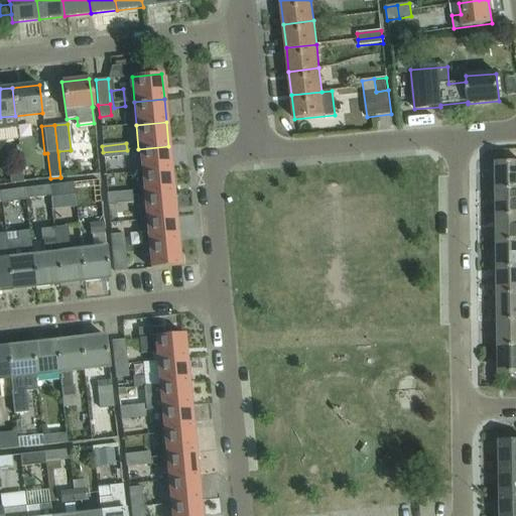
[(141,172),(171,169),(168,146),(138,149),(141,172)]
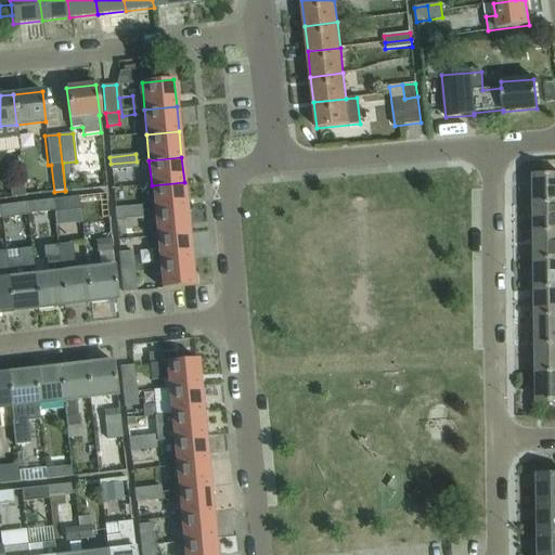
[(533,204),(554,203),(554,175),(533,176),(533,204)]
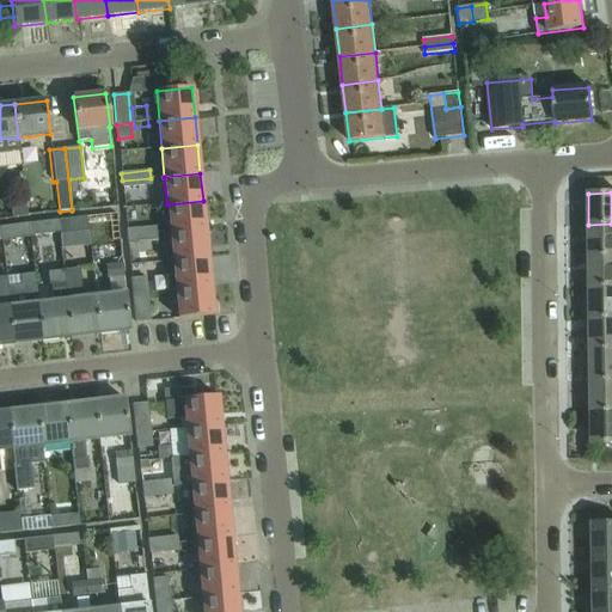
[(170,233),(206,230),(203,201),(167,204),(170,233)]
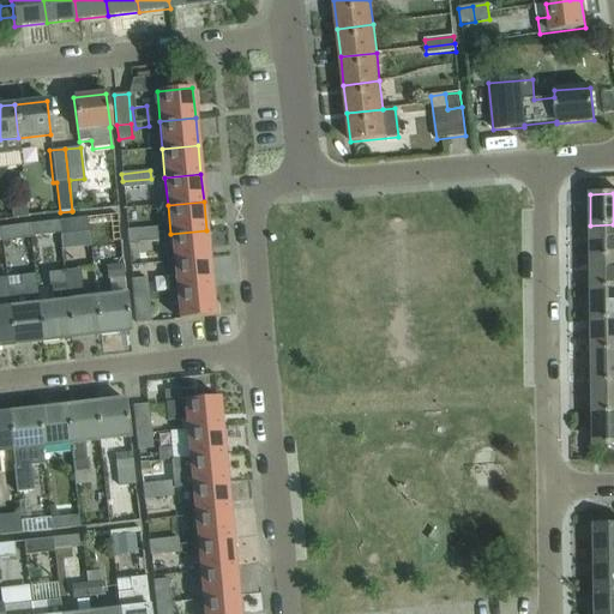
[(56,222),(58,234),(60,234),(60,235),(88,232),(86,218),(56,222)]
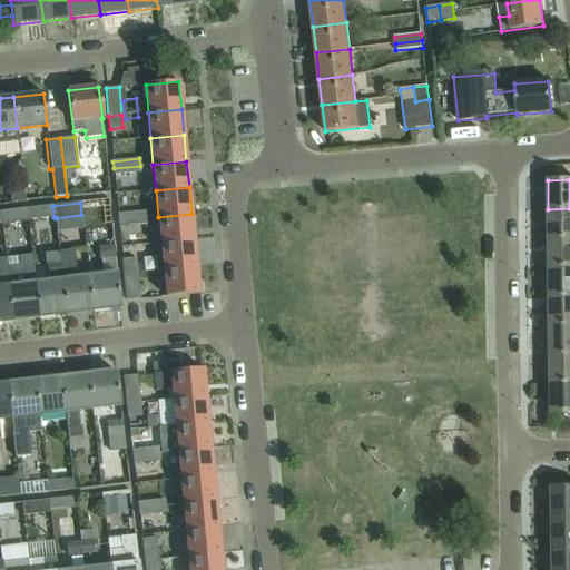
[(27,220),(53,217),(52,206),(25,209),(26,222),(27,222),(27,220)]
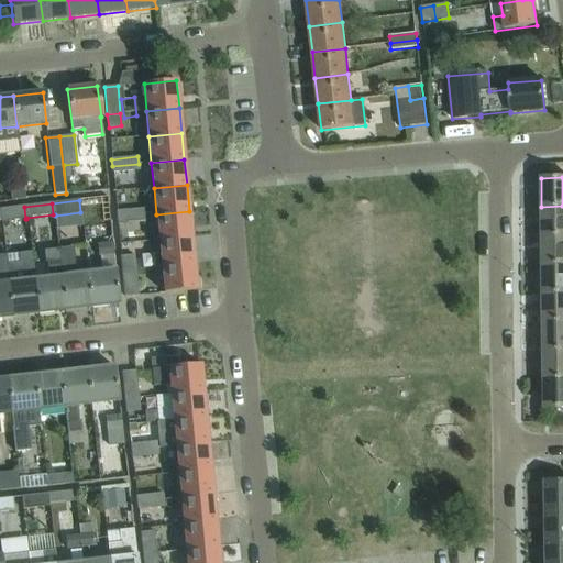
[(542,235),(562,235),(562,206),(541,207),(542,235)]
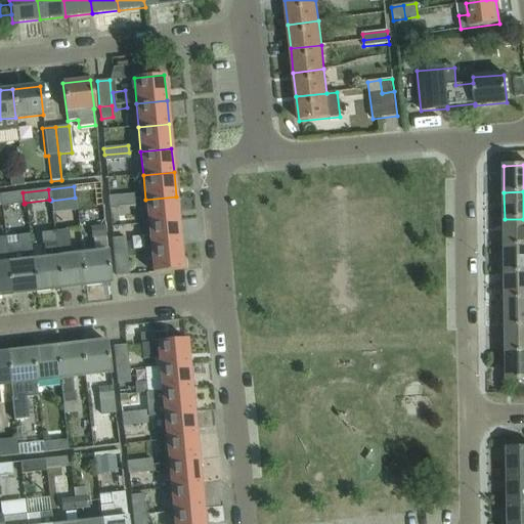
[(2,207),(24,204),(23,192),(0,194),(0,205),(1,205),(2,207)]
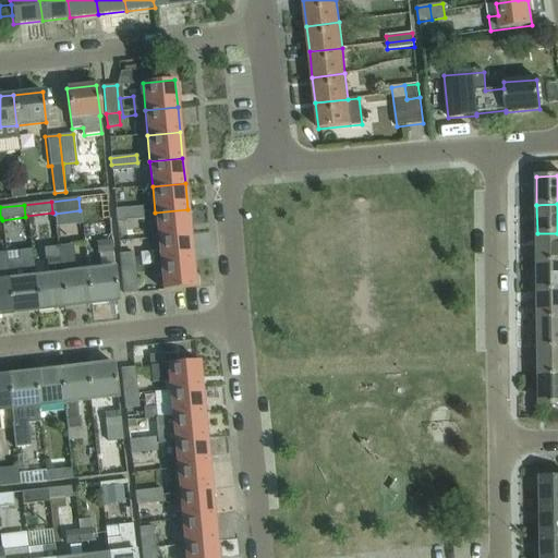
[(116,216),(142,214),(142,207),(116,209),(116,216)]
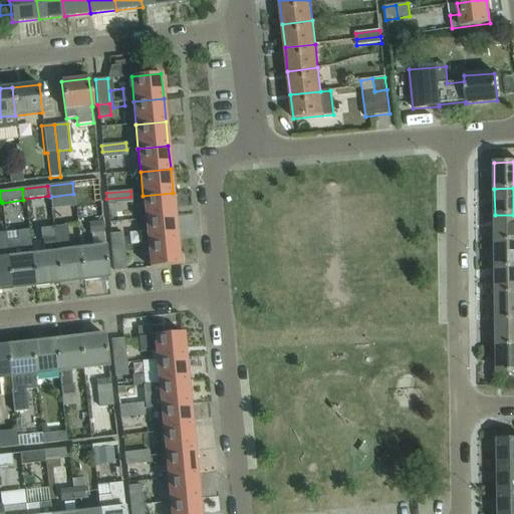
[(145,219),(175,217),(173,193),(143,196),(145,219)]
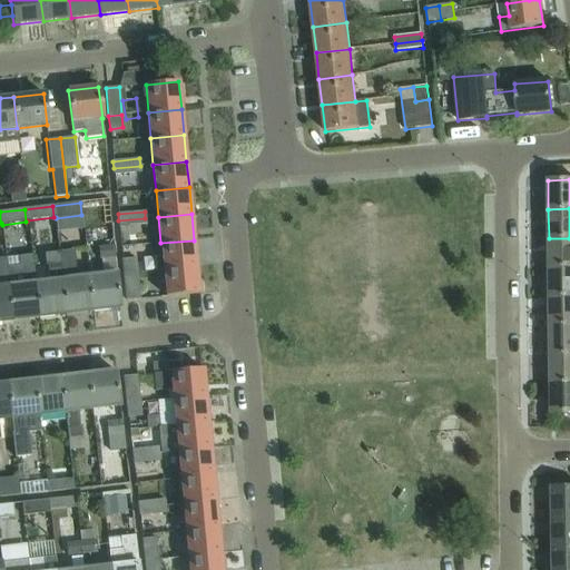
[(145,218),(118,220),(119,227),(146,225),(145,218)]
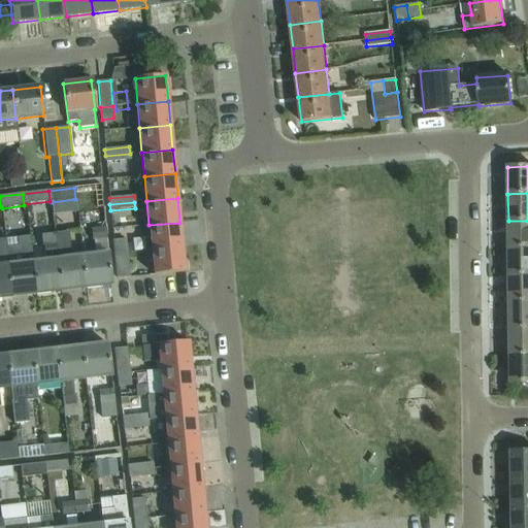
[(508,246),(527,245),(527,221),(508,221),(508,246)]
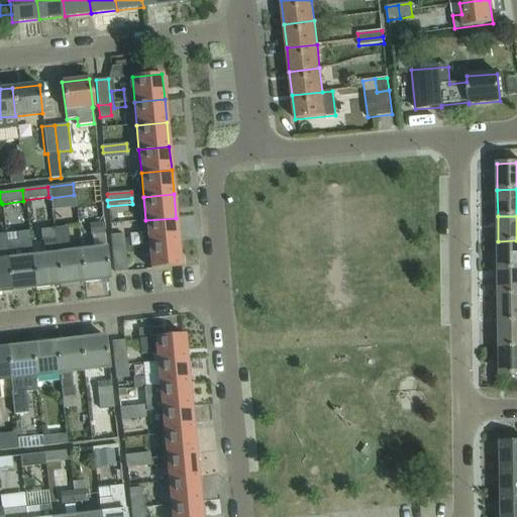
[(147,244),(178,241),(176,218),(145,220),(147,244)]
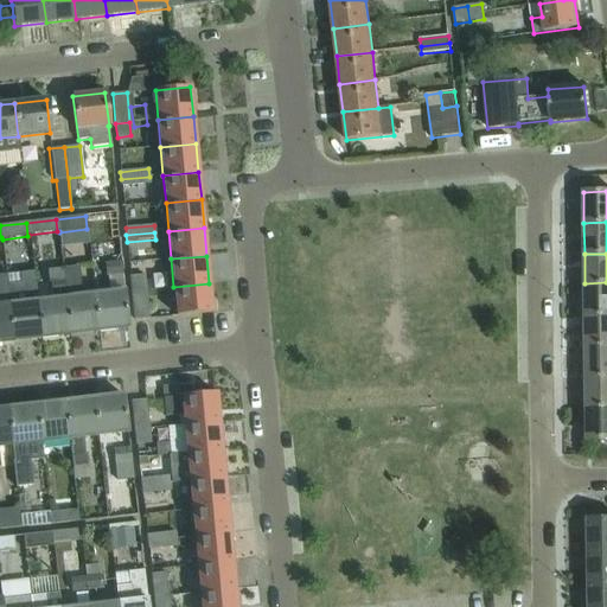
[(121,261),(104,263),(106,276),(122,274),(121,261)]
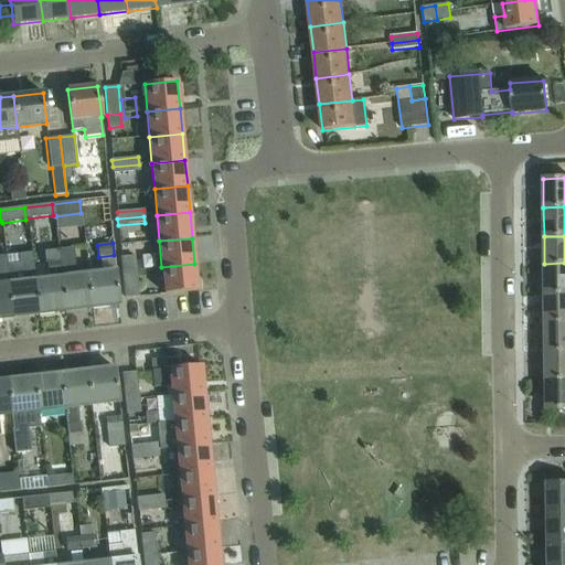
[(91,309),(87,274),(76,275),(73,248),(56,251),(64,311),(91,309)]
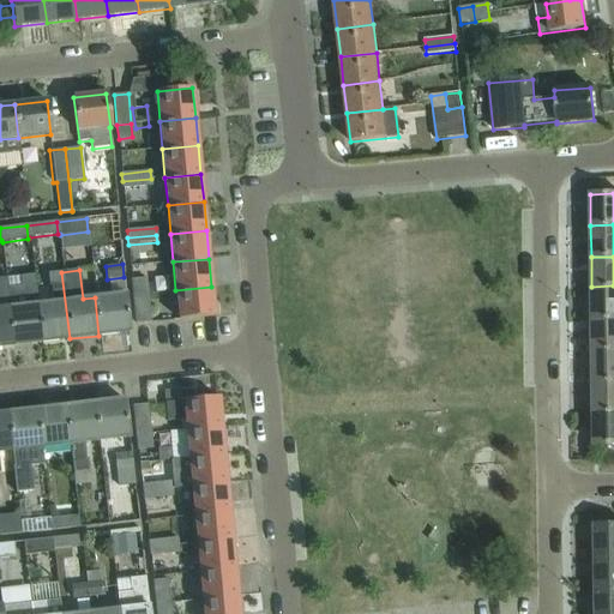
[(40,342),(70,338),(61,272),(48,274),(49,287),(52,287),(53,302),(37,304),(35,275),(32,275),(40,342)]
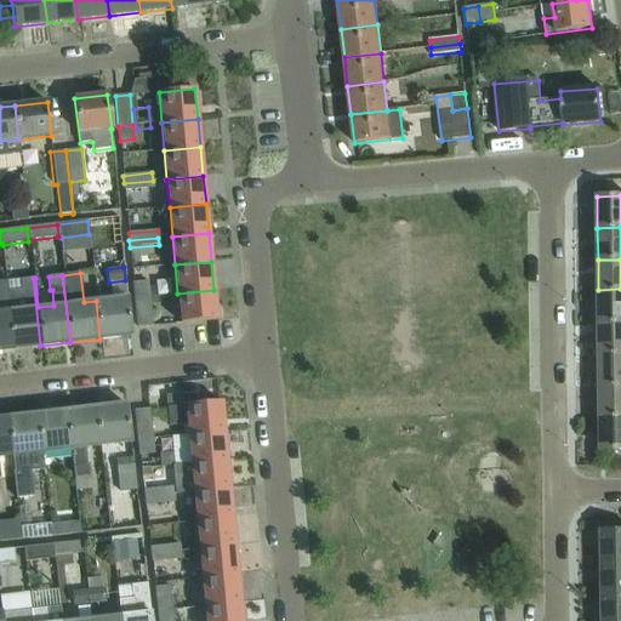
[(11,349),(40,346),(33,278),(21,279),(21,290),(7,291),(6,281),(4,281),(11,349)]
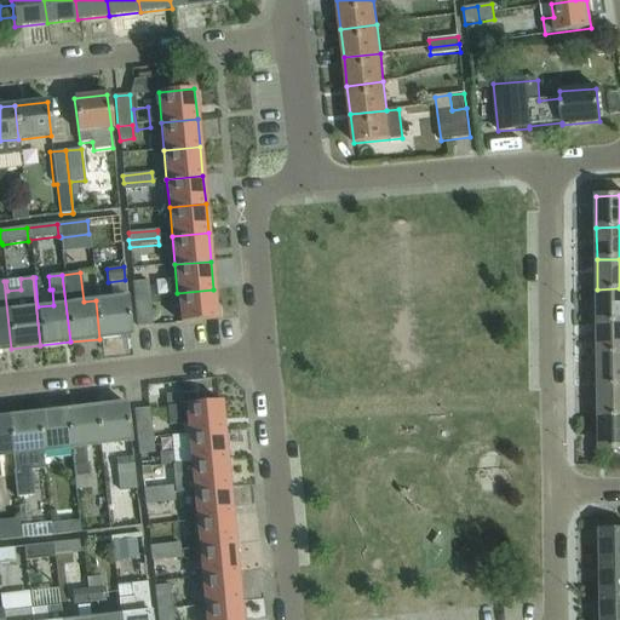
[(0,350),(11,349),(4,281),(0,281),(0,350)]
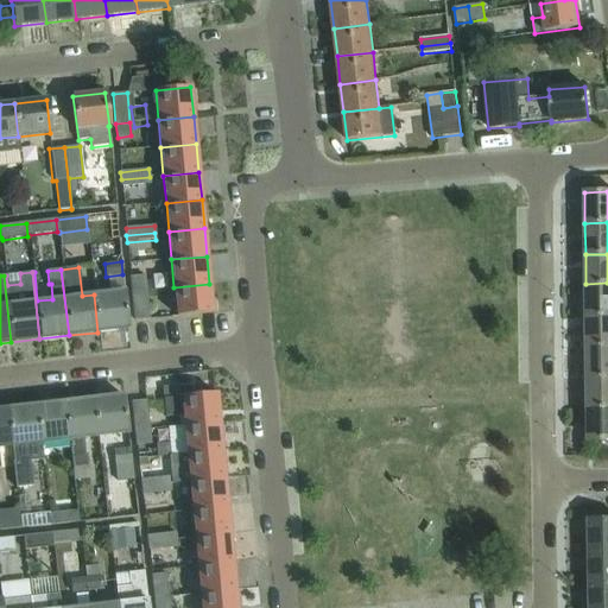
[(132,291),(146,290),(145,276),(131,277),(132,291)]
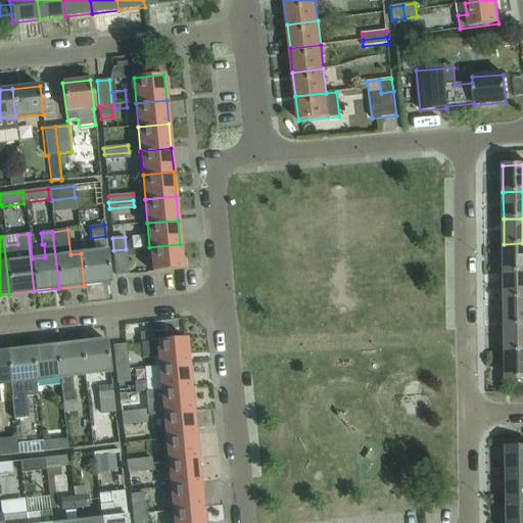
[(504,272),(522,271),(522,243),(504,244),(504,272)]
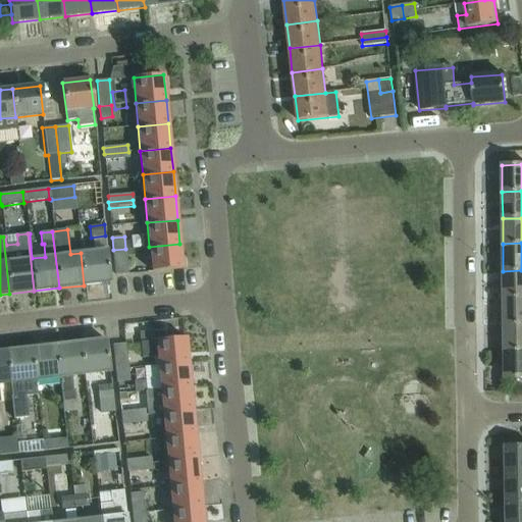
[(179,244),(149,247),(152,271),(183,269),(179,244)]
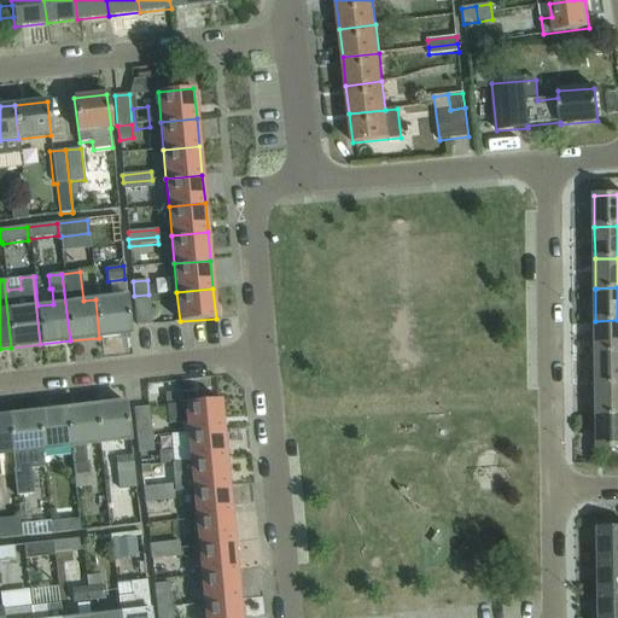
[(149,295),(134,296),(136,325),(151,324),(149,295)]
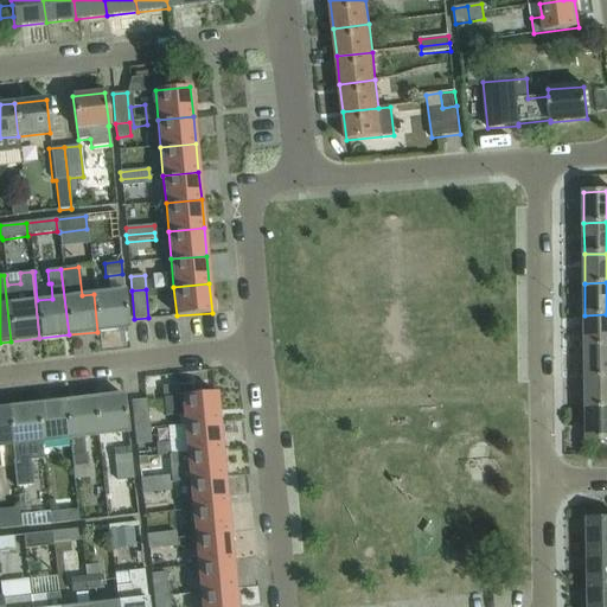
[(94,294),(97,332),(128,328),(123,291),(94,294)]
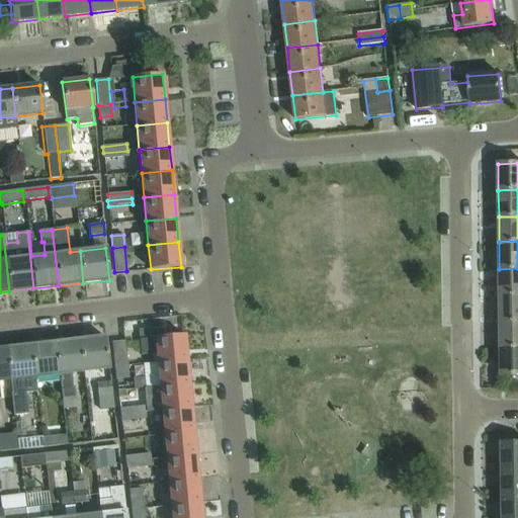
[(500,294),(517,294),(517,268),(499,269),(500,294)]
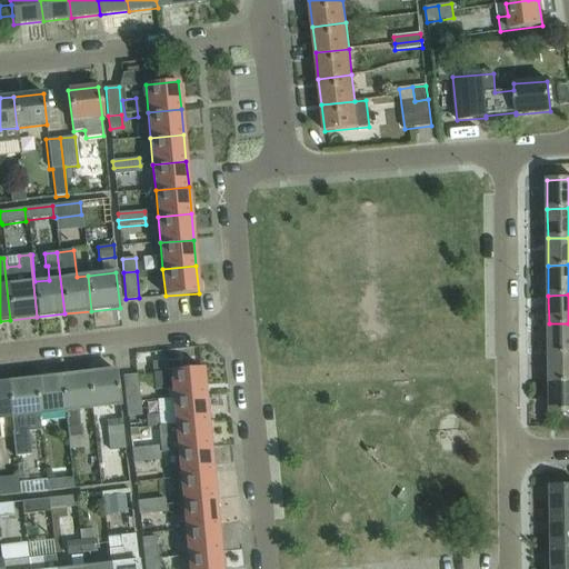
[(549,353),(568,352),(568,323),(549,323),(549,353)]
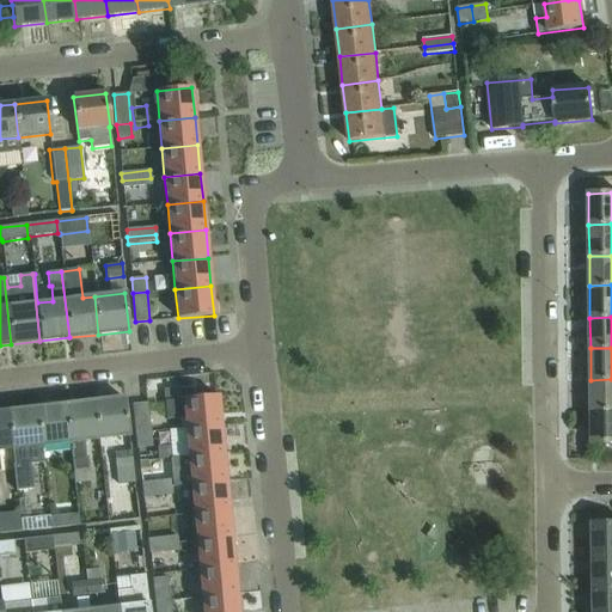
[(592,411),(611,410),(611,379),(591,380),(592,411)]
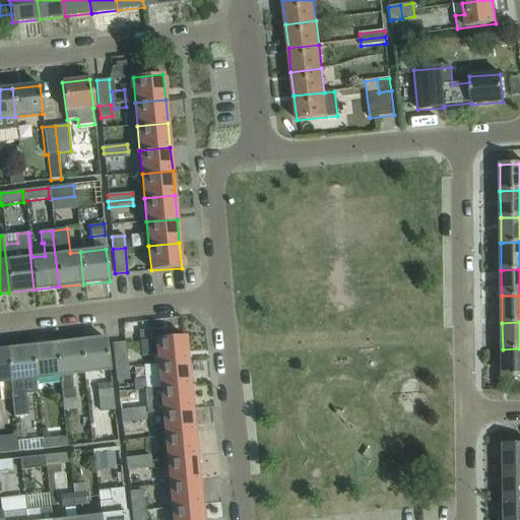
[(157,365),(187,362),(185,336),(140,341),(141,356),(156,355),(157,365)]
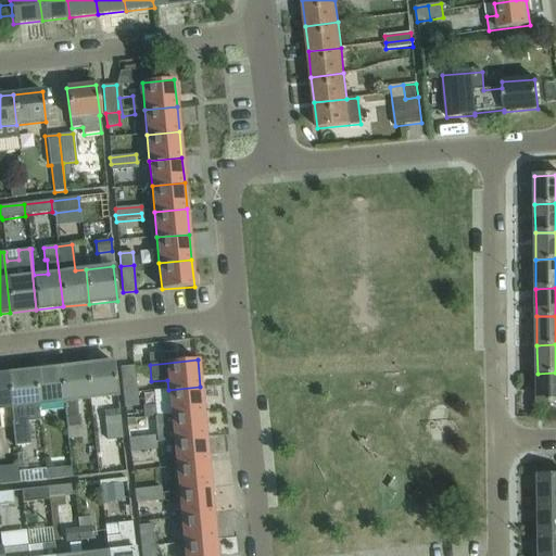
[(86,365),(89,399),(116,395),(113,362),(86,365)]
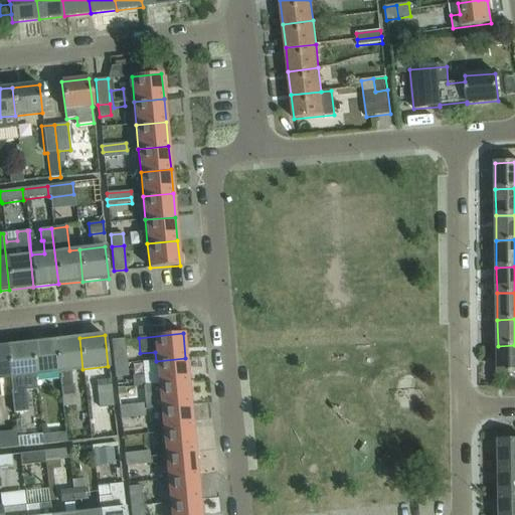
[(70,371),(82,369),(79,338),(54,341),(58,372),(62,406),(75,404),(73,385),(71,385),(70,371)]
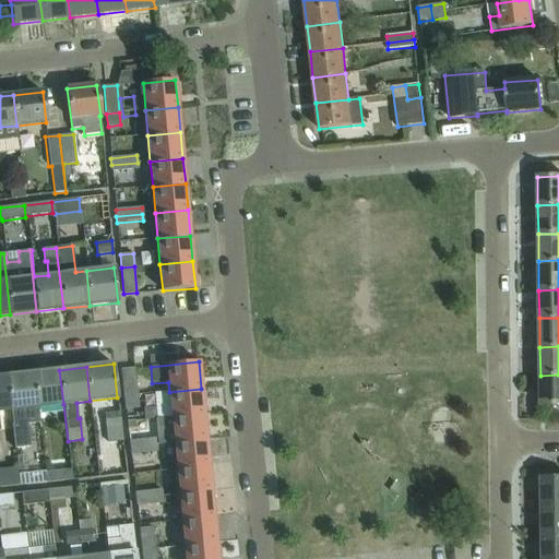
[(123,395),(138,394),(134,368),(121,370),(123,395)]
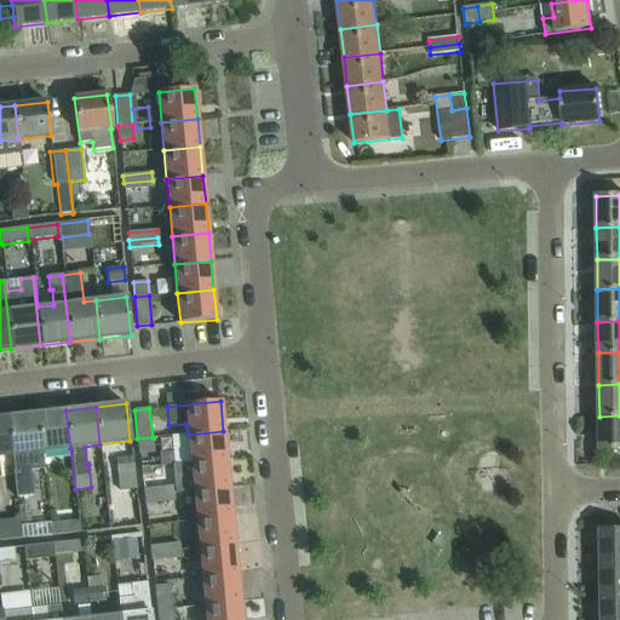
[(40,452),(70,448),(65,411),(35,414),(40,452)]
